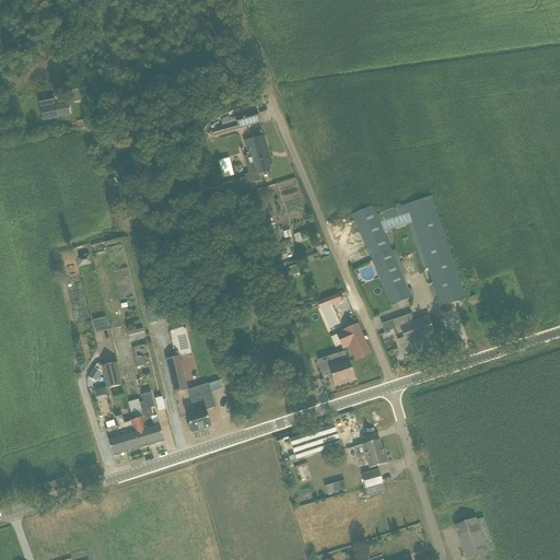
[(79,90),(71,91),(73,104),(81,102),(79,90)]
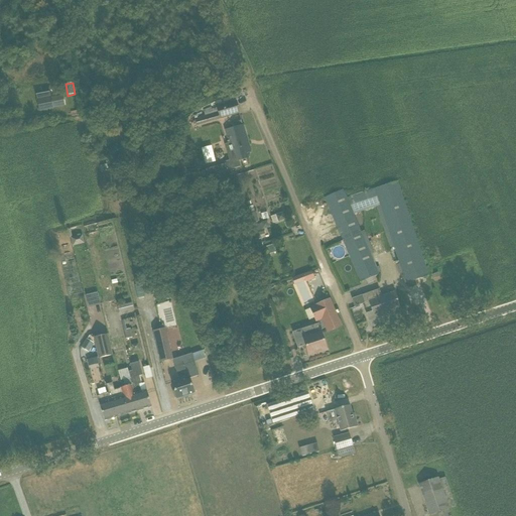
[(50,98),(52,109),(66,107),(62,95),(50,98)]
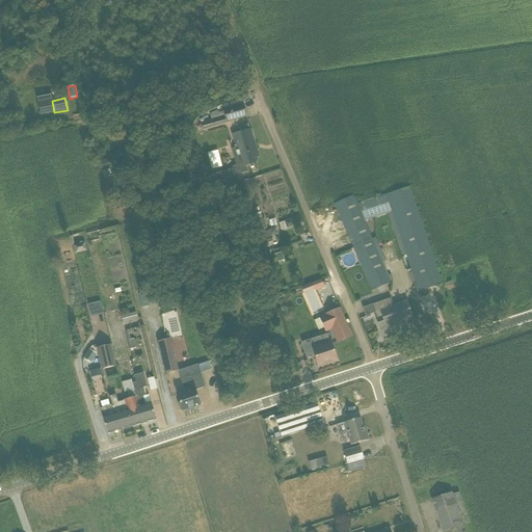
[(37,104),(40,115),(54,112),(52,101),(37,104)]
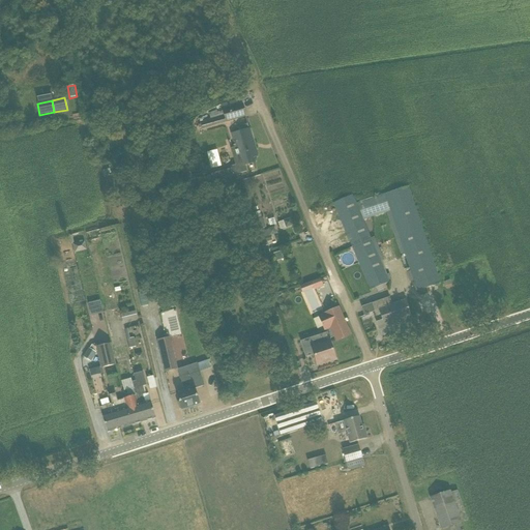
[(200,123),(202,128),(245,116),(242,105),(208,114),(210,120),(200,123)]
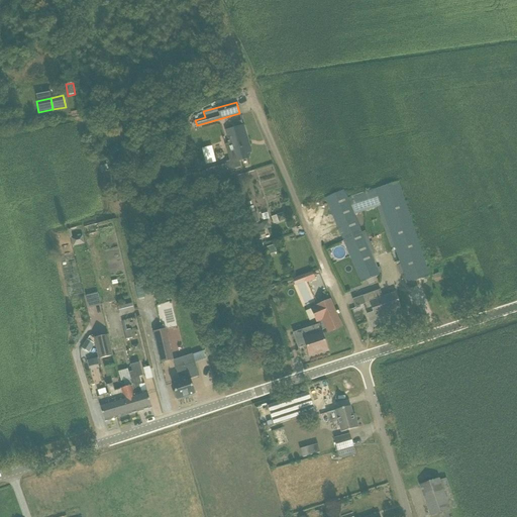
[(224,165),(218,166),(220,174),(241,168),(239,161),(248,159),(246,153),(251,152),(243,125),(225,131),(227,139),(228,144),(229,146),(227,147),(230,159),(229,159),(228,159),(229,162),(224,163),(224,165)]
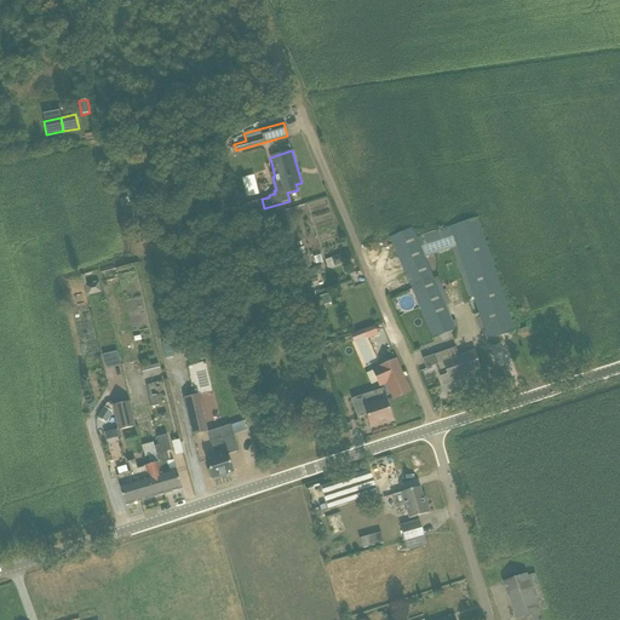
[(245,196),(257,195),(254,176),(242,177),(245,196)]
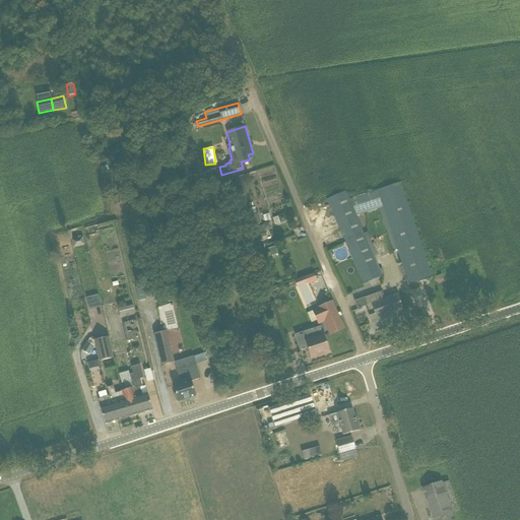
[(345,192),(327,200),(363,284),(382,276),(355,216),(383,207),(405,276),(408,285),(432,278),(429,268),(400,183),(377,190),(349,200),(345,192)]
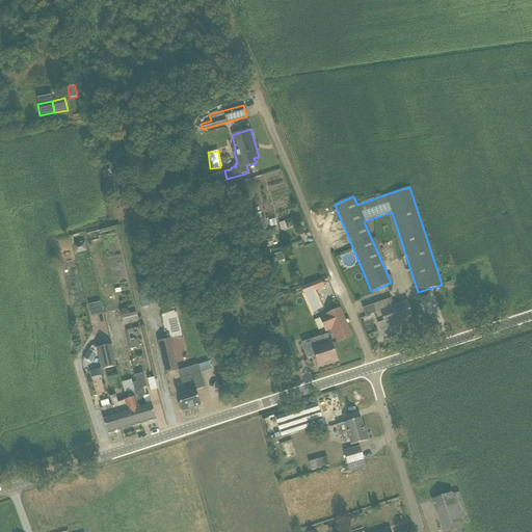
[(290,219),(284,221),(287,230),(293,227),(290,219)]
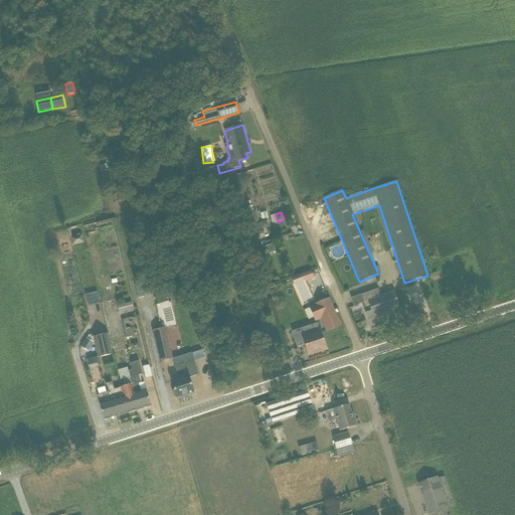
[(267,221),(261,223),(263,229),(264,228),(269,227),(267,221)]
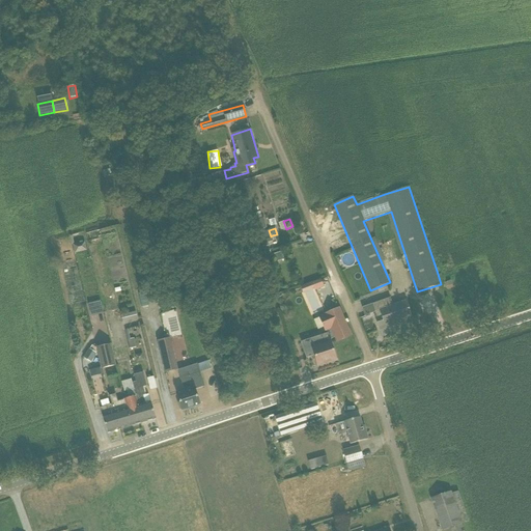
[(86,233),(88,242),(99,240),(98,236),(101,235),(100,230),(86,233)]
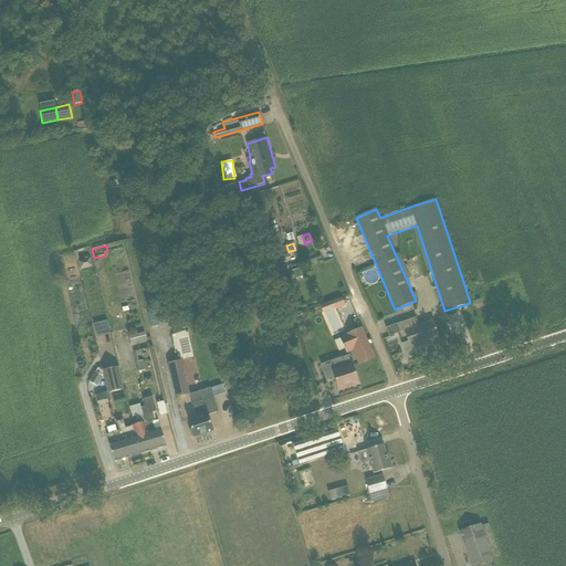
[(285,245),(276,248),(281,263),(286,261),(285,259),(291,257),(289,252),(286,245),(285,245)]
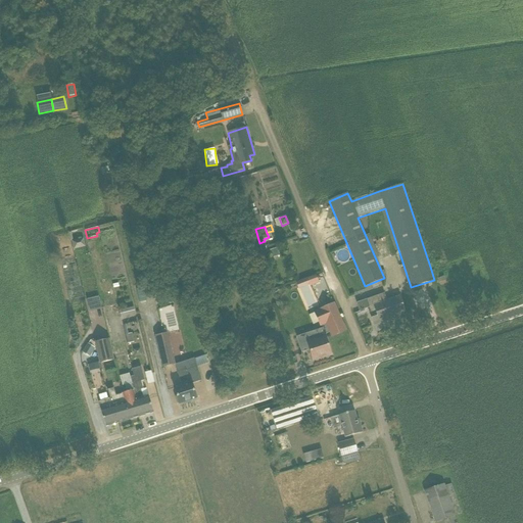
[(278,248),(270,250),(272,256),(279,254),(278,248)]
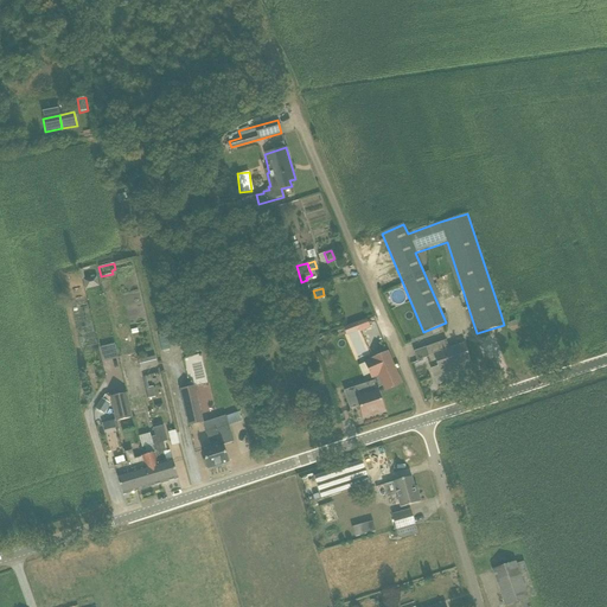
[(167,333),(159,336),(163,351),(171,349),(167,333)]
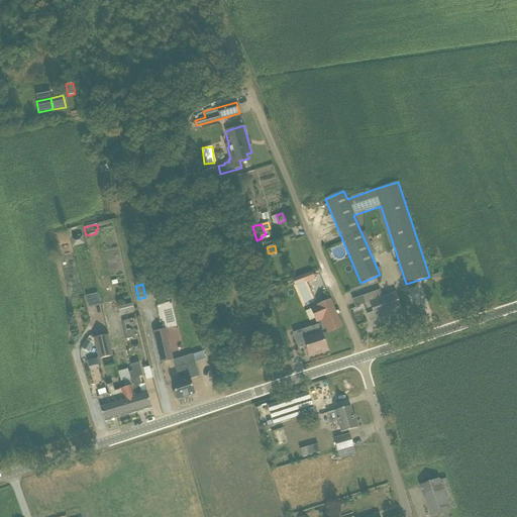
[(375,317),(376,320),(384,317),(383,314),(400,308),(395,294),(383,298),(380,290),(362,296),(367,310),(366,310),(369,319),(375,317)]
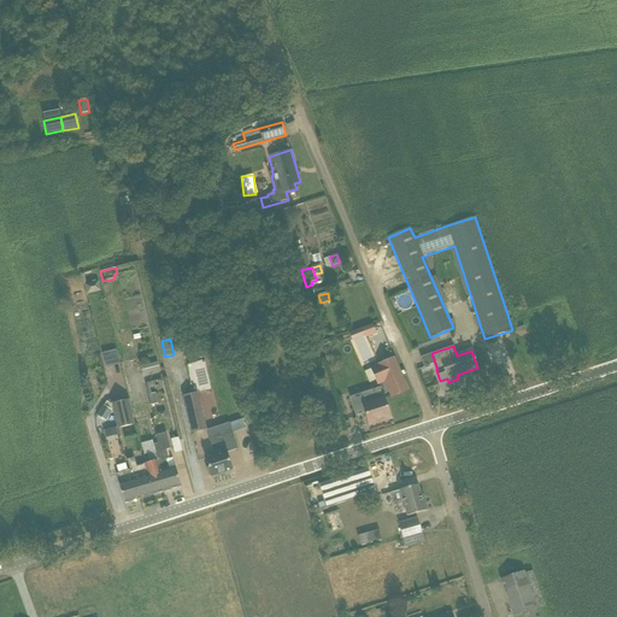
[(101,352),(105,368),(118,364),(116,350),(101,352)]
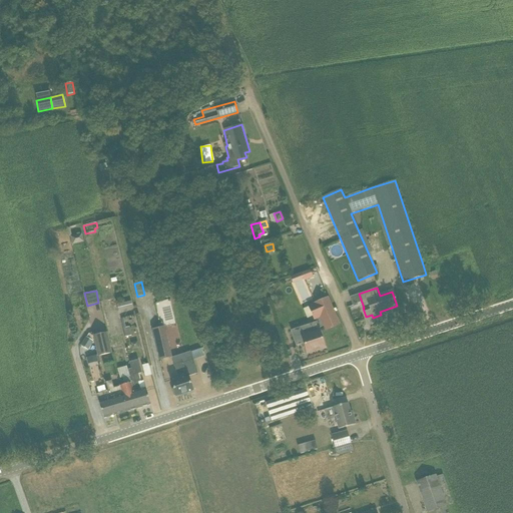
[(328,298),(309,306),(315,320),(320,318),(326,331),(340,325),(328,298)]
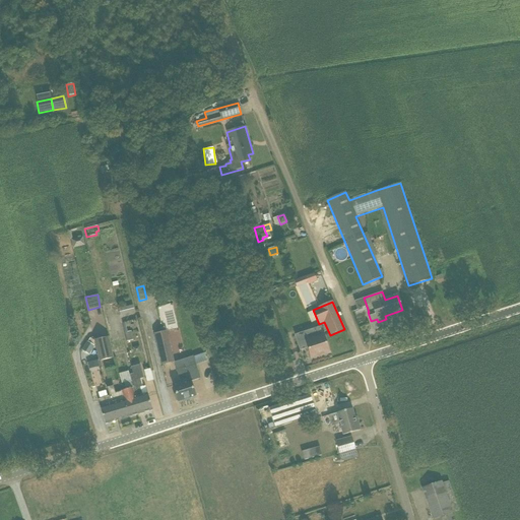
[(158,306),(160,318),(174,316),(172,304),(158,306)]
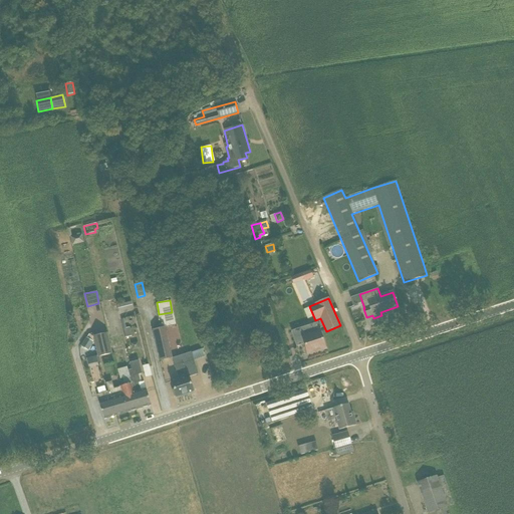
[(117,305),(118,311),(133,308),(132,302),(117,305)]
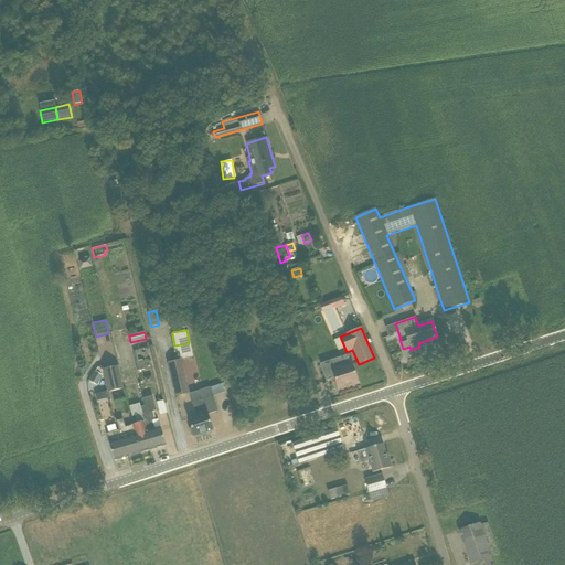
[(132,351),(138,371),(145,370),(142,360),(138,361),(136,350),(132,351)]
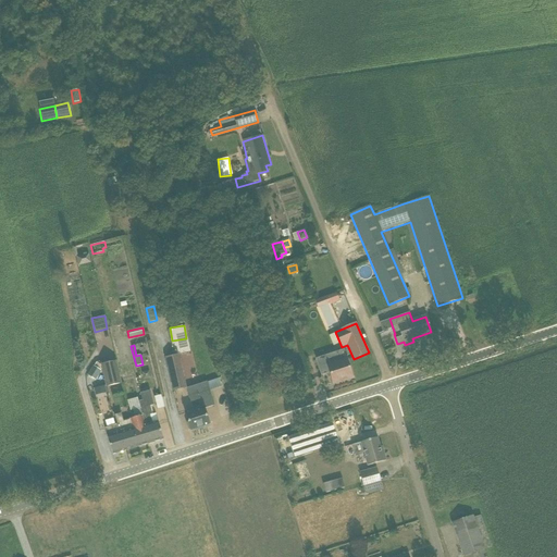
[(330,354),(316,359),(321,375),(330,372),(333,383),(353,378),(343,349),(330,354)]
